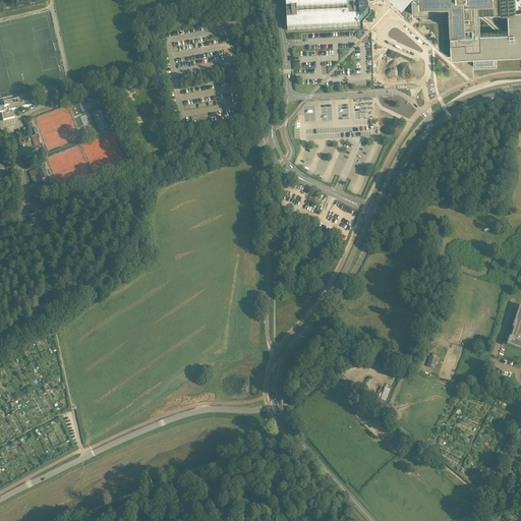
[(285,0),(287,31),(360,27),(360,22),(368,13),(368,8),(363,3),(359,0),(285,0)]
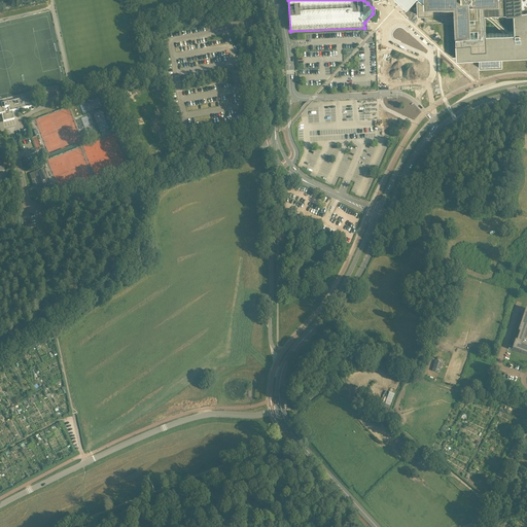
[(526,0),(416,0),(417,15),(424,14),(425,23),(446,22),(454,21),(456,58),(461,58),(461,61),(461,62),(462,63),(463,63),(464,63),(464,62),(464,61),(464,58),(478,57),(479,68),(501,67),(501,56),(526,55),(526,0)]
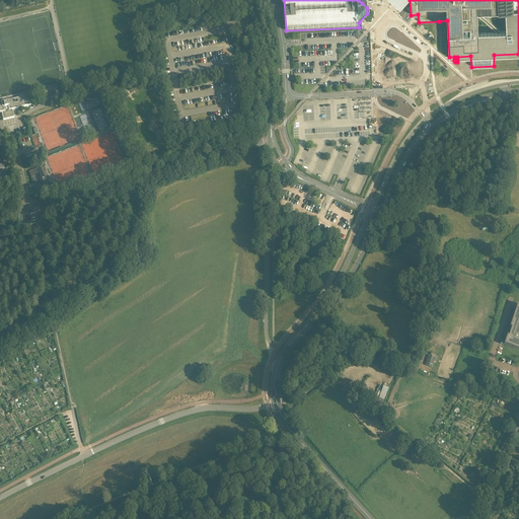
[(2,107),(0,107),(0,113),(1,113),(3,120),(14,118),(12,109),(32,105),(30,97),(27,98),(28,98),(8,103),(8,100),(1,102),(2,107)]
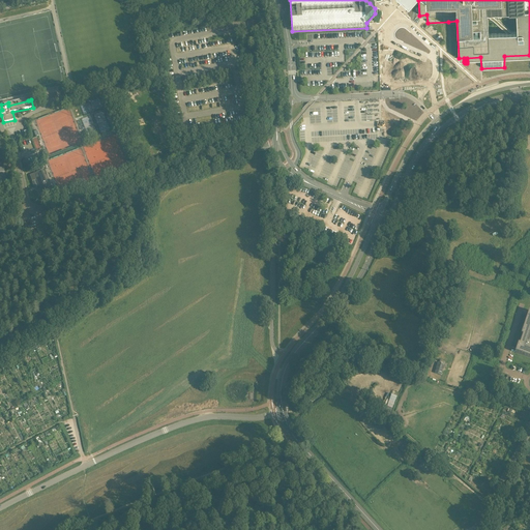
[(37,184),(41,195),(51,190),(42,171),(30,176),(32,181),(36,180),(37,184)]
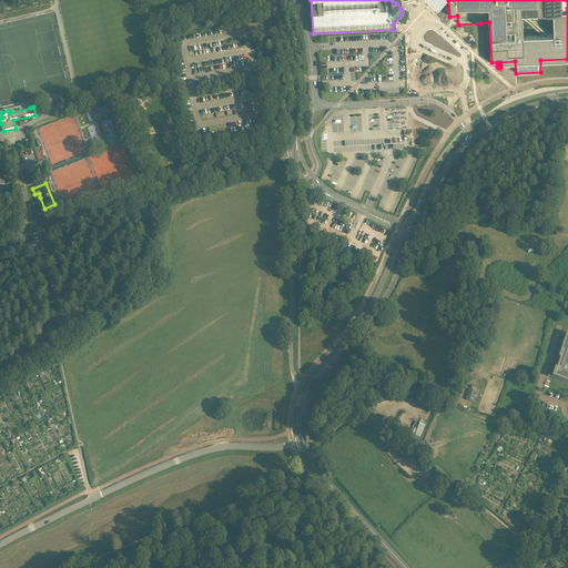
[(567,333),(553,378),(567,383),(567,333)]
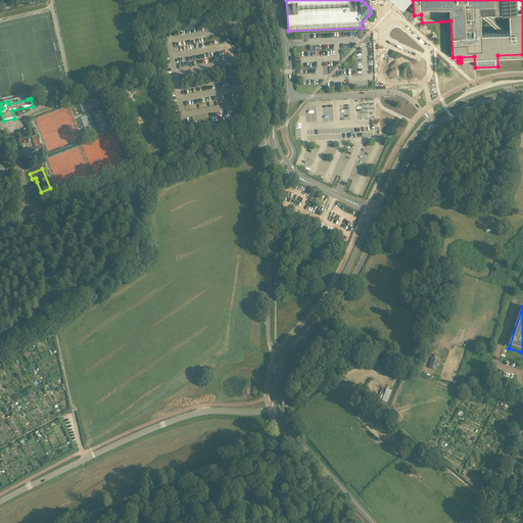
[(428,369),(435,371),(438,361),(432,359),(428,369)]
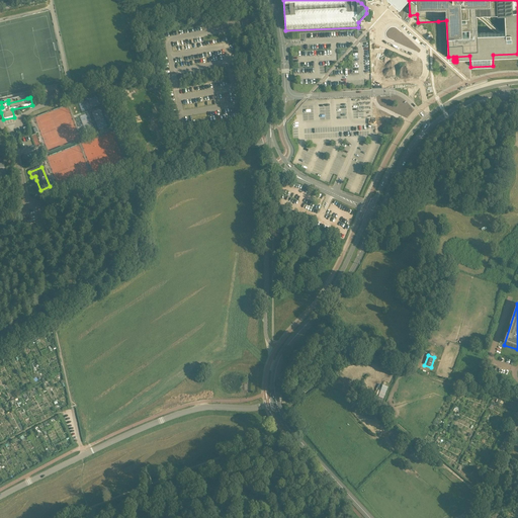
[(382,385),(382,386),(377,400),(382,402),(387,387),(382,385)]
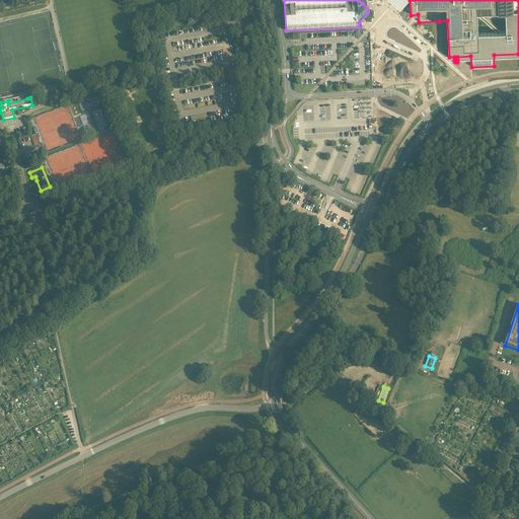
[(404,443),(395,435),(391,440),(400,448),(404,443)]
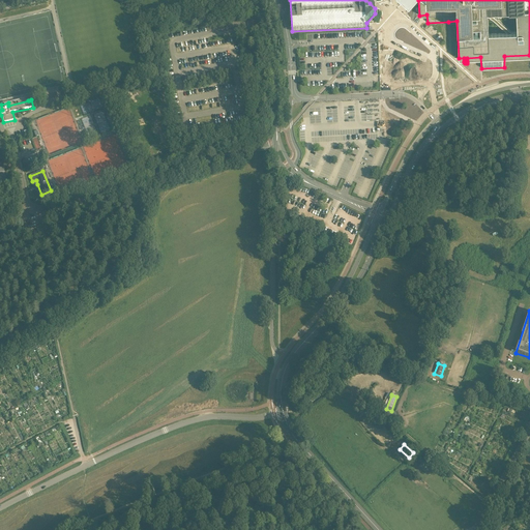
[(422,462),(421,463),(419,467),(424,470),(428,465),(422,462)]
